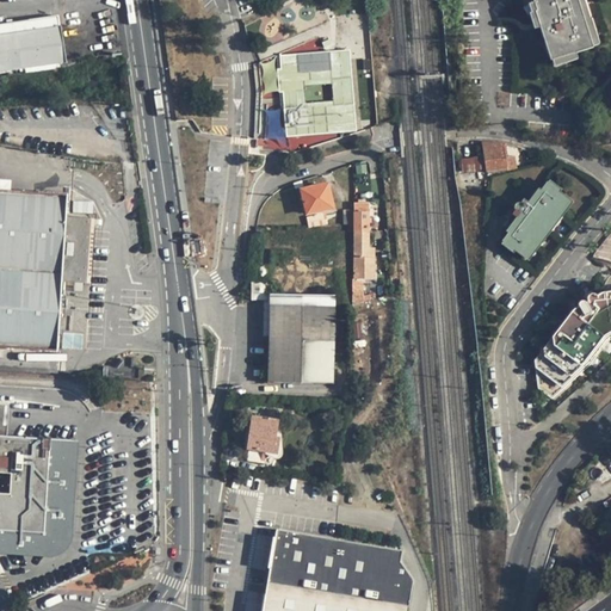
[(536,13),(551,61),(573,55),(574,55),(594,49),(578,0),(534,0),(538,12),(536,13)]
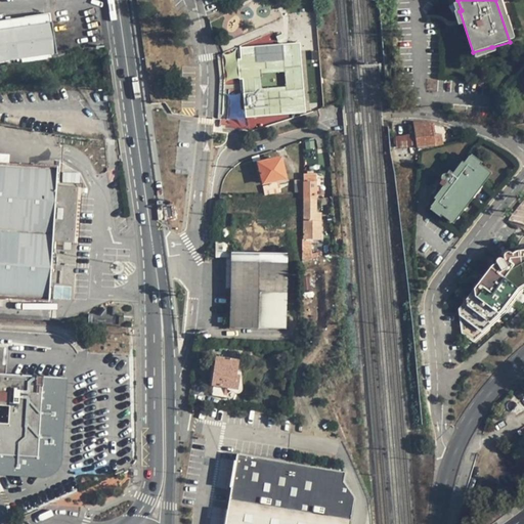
[(0,61),(55,54),(51,24),(50,14),(0,20),(0,61)]
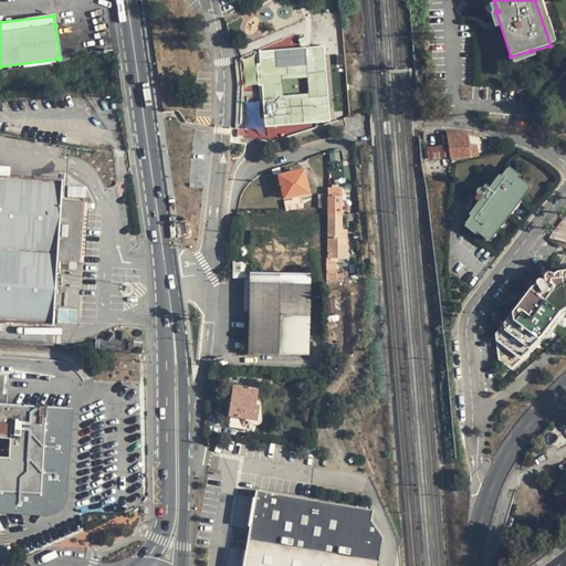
[(323,45),(257,51),(263,127),(329,122),(323,45)]
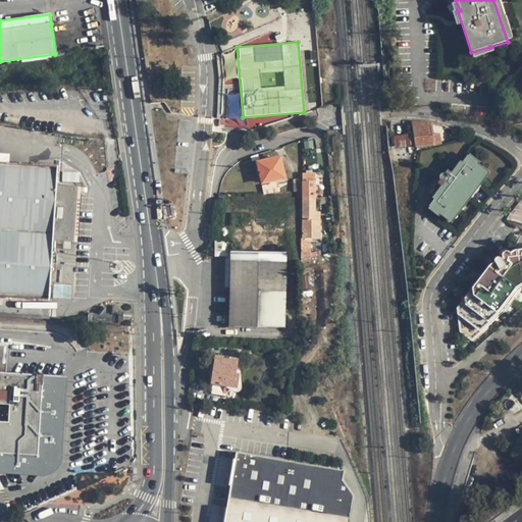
[(414,123),(418,148),(432,146),(430,124),(414,123)]
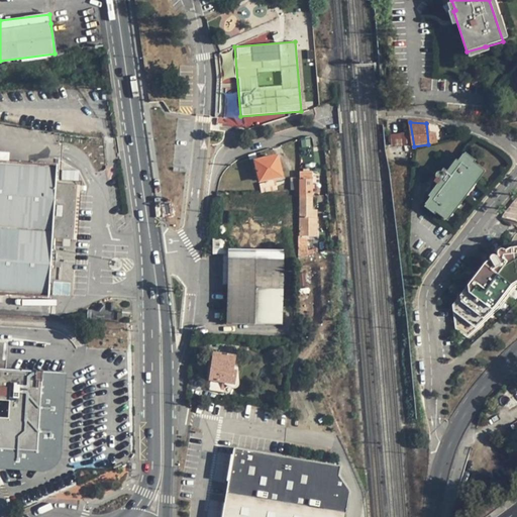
[(437,132),(438,125),(429,123),(428,130),(437,132)]
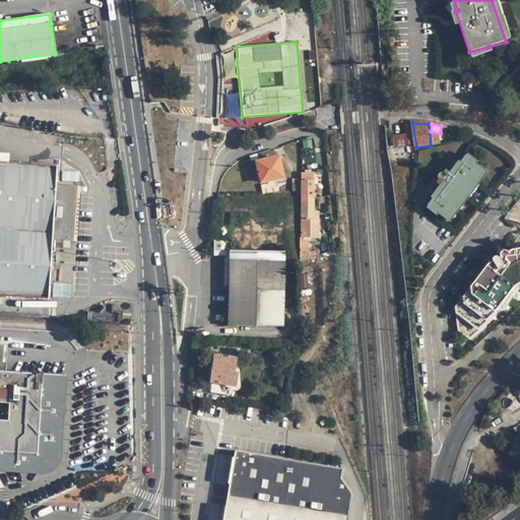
[(393,147),(412,145),(411,132),(392,134),(393,147)]
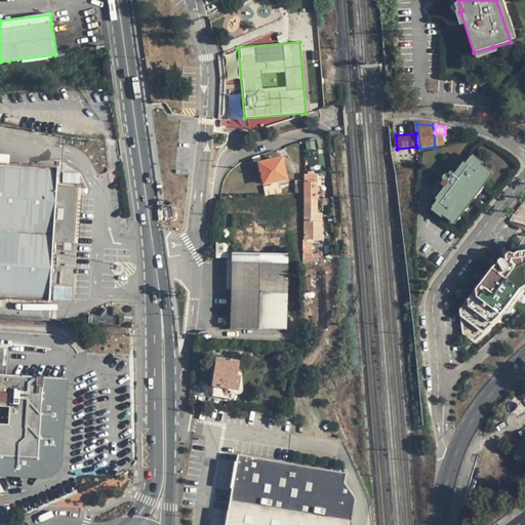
[(9,154),(0,153),(0,162),(9,163),(9,154)]
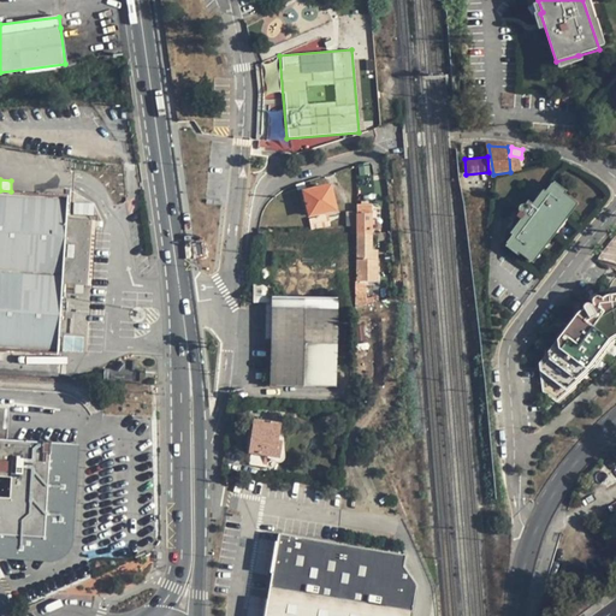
[(332,189),(307,194),(312,218),(338,213),(332,189)]
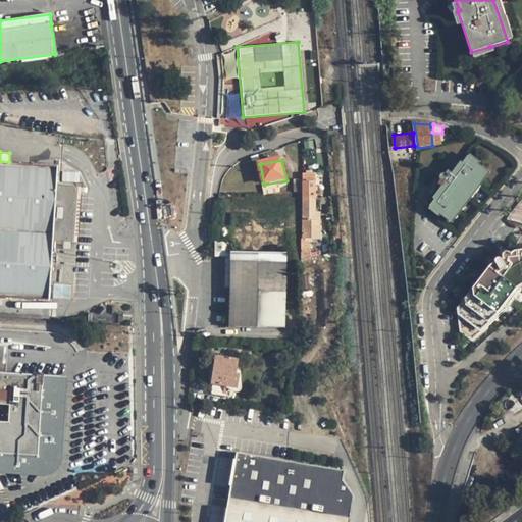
[(0,294),(47,297),(50,240),(75,241),(79,186),(57,184),(58,164),(9,162),(0,161),(0,294)]
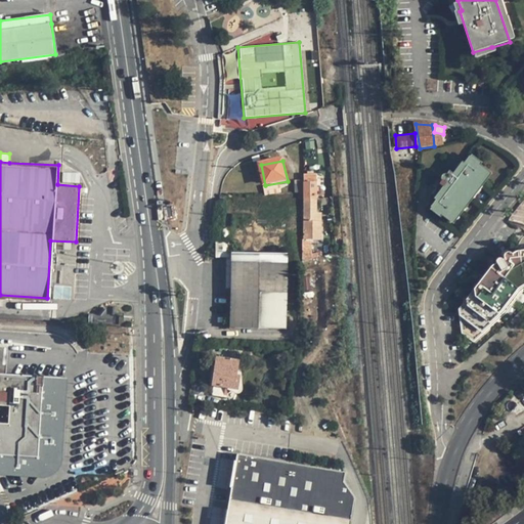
[(445,194),(436,206),(454,220),(491,177),(475,163),(456,185),(448,179),(439,190),(445,194)]
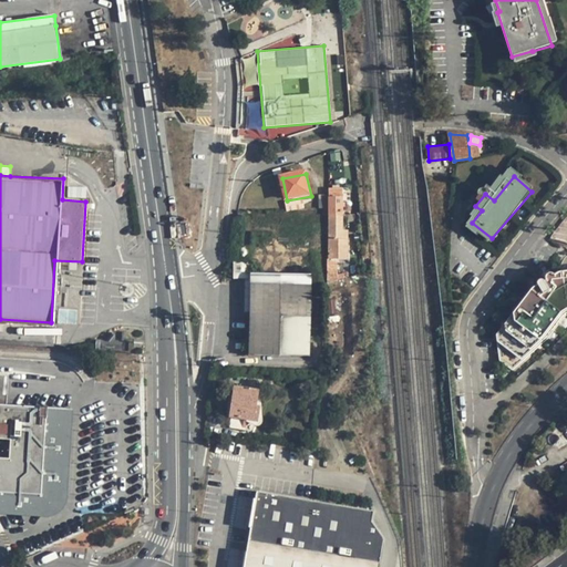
[(331,192),(330,212),(331,212),(331,249),(330,249),(330,285),(340,281),(338,260),(350,260),(350,233),(346,232),(346,192),(331,192)]
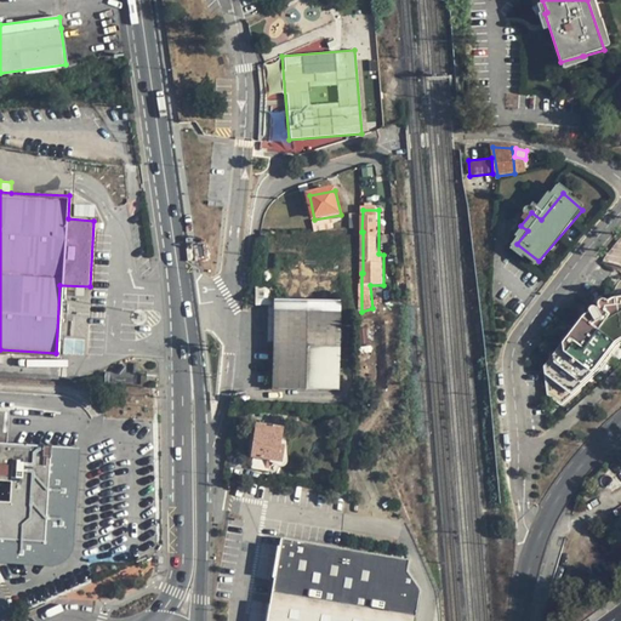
[(620,302),(610,305),(609,301),(607,301),(603,301),(600,302),(598,303),(598,306),(599,309),(597,311),(596,308),(593,308),(591,308),(590,311),(590,313),(591,314),(546,374),(548,397),(563,406),(575,396),(617,341),(620,340),(620,302)]
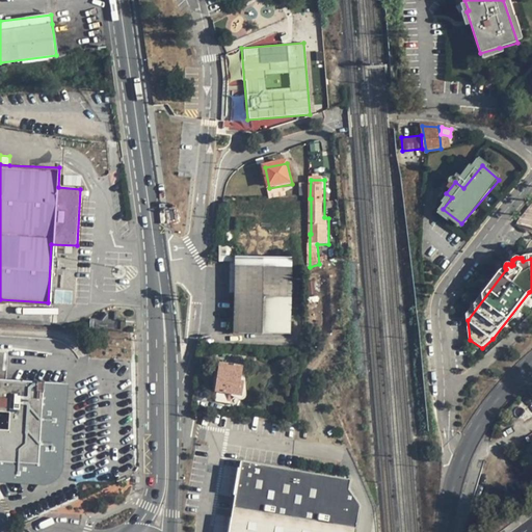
[(237,267),(236,335),(292,336),(293,268),(237,267)]
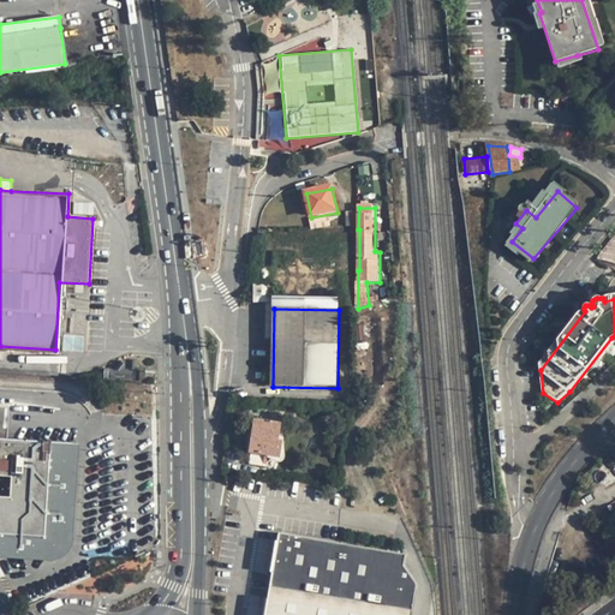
[(113,370),(113,380),(137,381),(138,371),(130,370),(130,363),(121,363),(120,370),(113,370)]
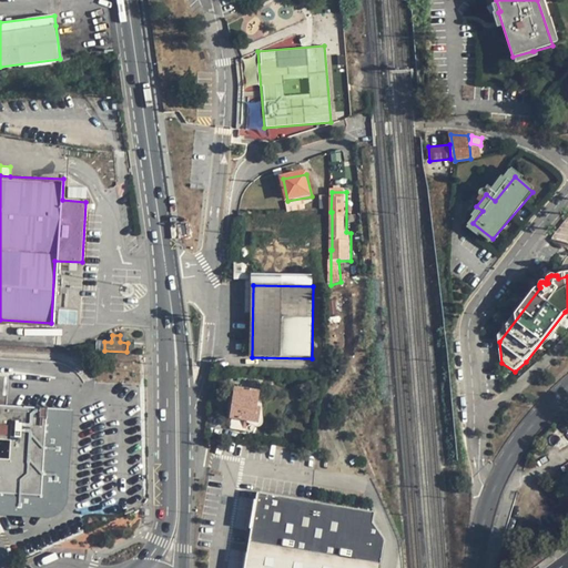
[(0,371),(0,514),(58,515),(71,499),(73,407),(0,406),(0,375),(0,371)]
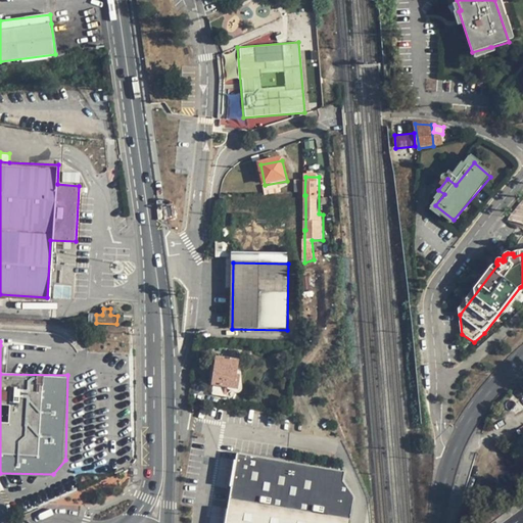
[(218,358),(214,385),(216,386),(214,395),(228,397),(229,388),(239,390),(241,377),(238,377),(240,362),(218,358)]
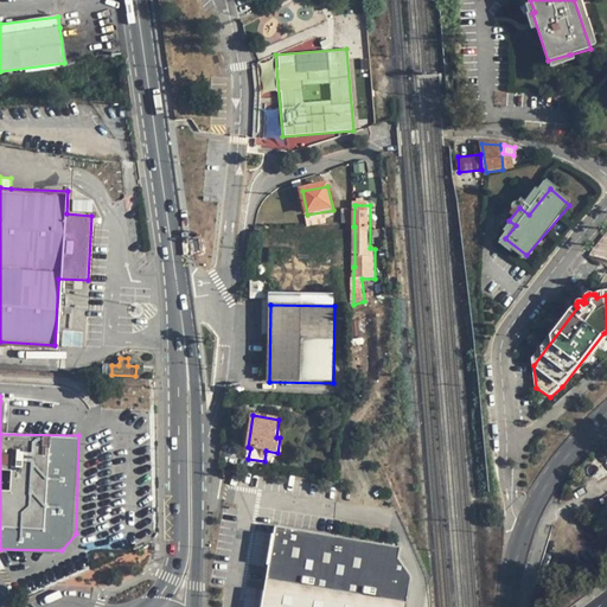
[(268,581),(395,606),(408,606),(413,577),(398,560),(400,549),(276,528),(268,581)]
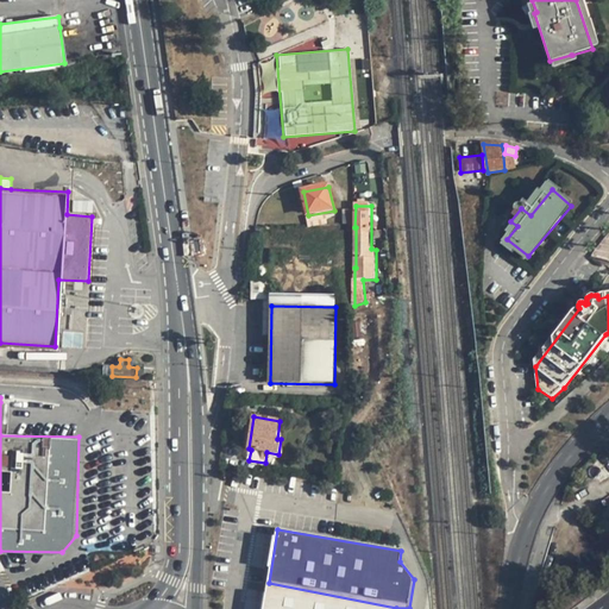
[(396,608),(269,583),(263,608),(396,608)]
